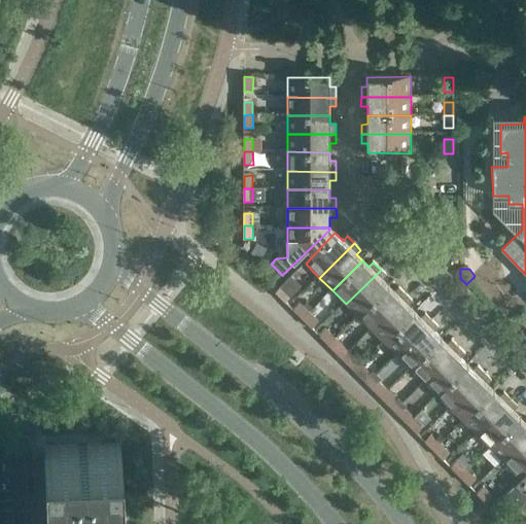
[(381,270),(346,304),(359,317),(389,287),(383,280),(387,276),(381,270)]
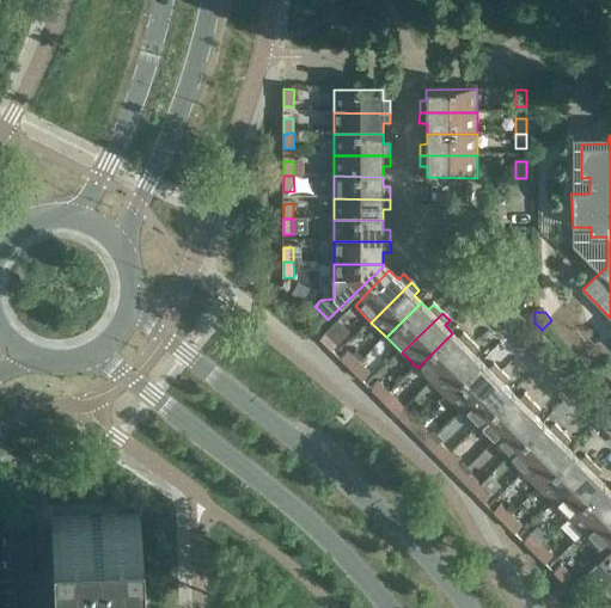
[(341,344),(329,332),(321,341),(333,351),(341,344)]
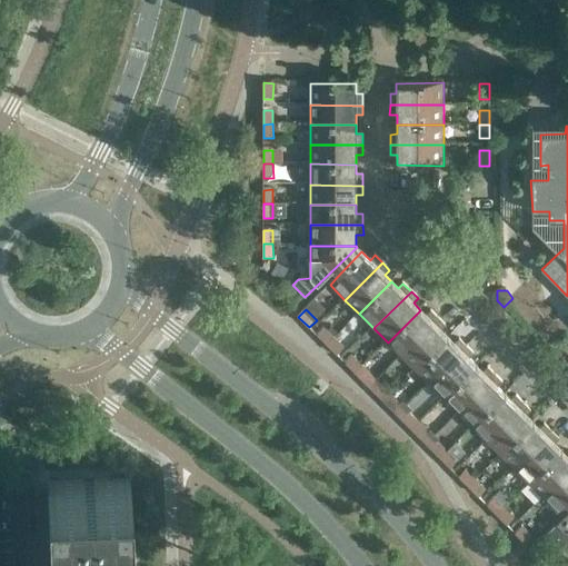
[(420,310),(388,343),(401,356),(438,319),(431,313),(427,316),(420,310)]
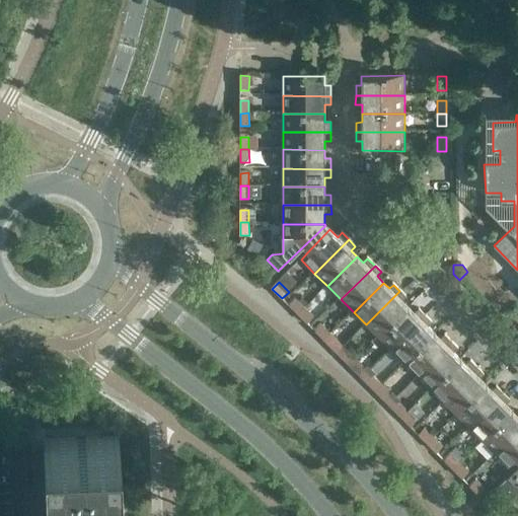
[(399,291),(366,324),(379,338),(410,308),(402,302),(407,298),(399,291)]
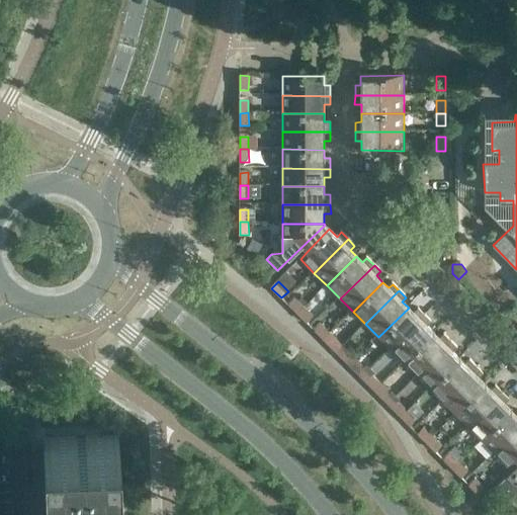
[(294,299),(288,306),(297,315),(304,309),(294,299)]
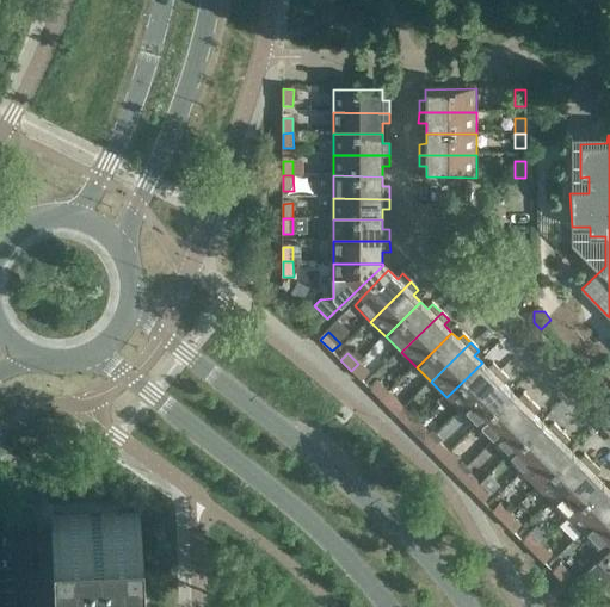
[(482,363),(447,397),(462,413),(501,373),(493,365),(488,370),(482,363)]
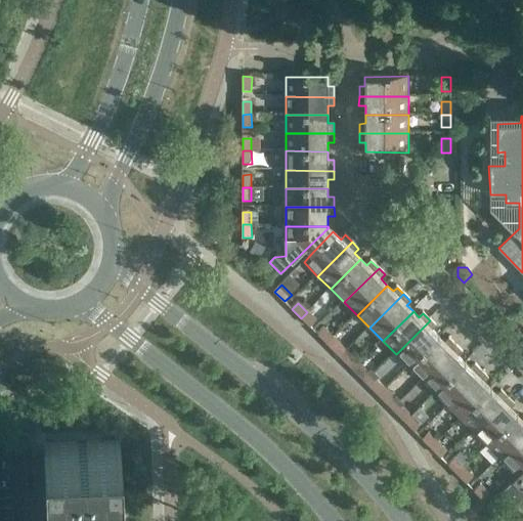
[(307,312),(301,318),(310,328),(316,321),(307,312)]
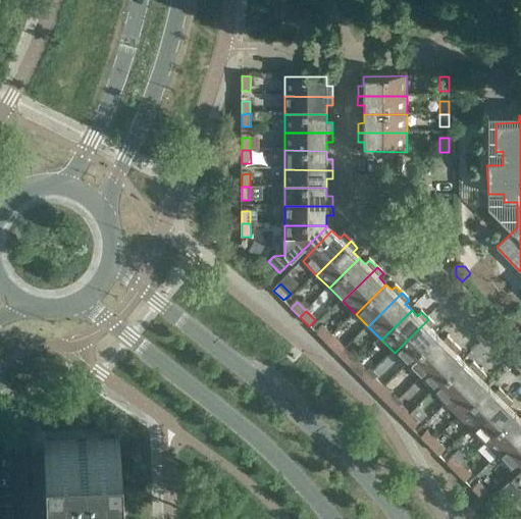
[(428,319),(395,353),(408,366),(437,335),(431,329),(434,325),(428,319)]
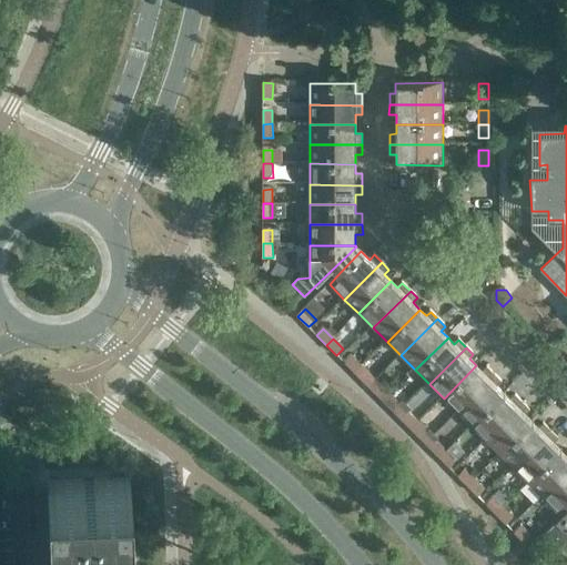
[(352,356),(345,363),(354,373),(361,366),(352,356)]
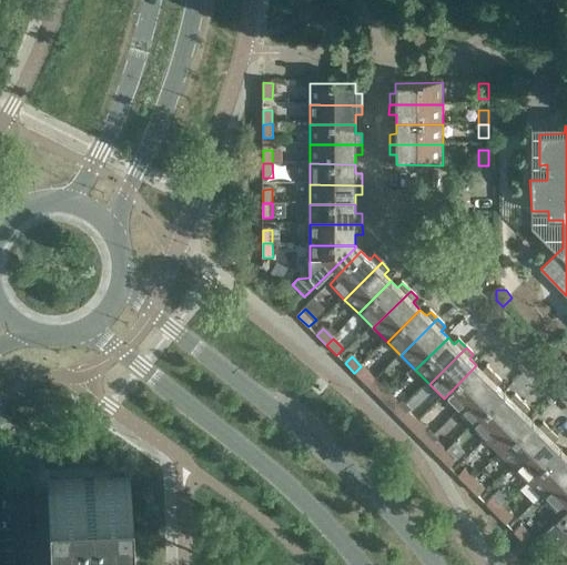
[(476,365),(444,399),(458,413),(495,376),(487,367),(483,372),(476,365)]
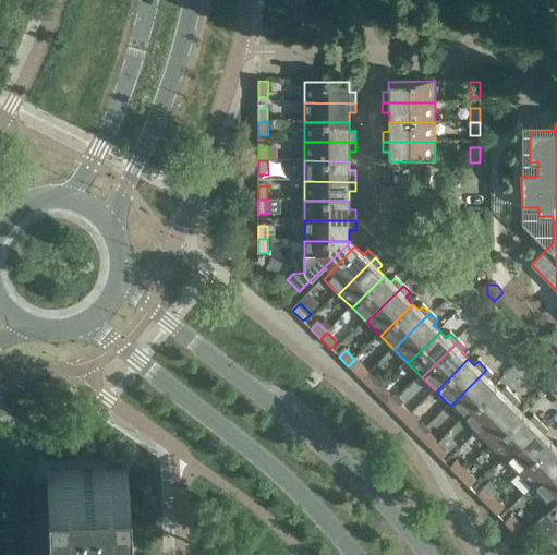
[(354,360),(348,366),(358,376),(364,370),(354,360)]
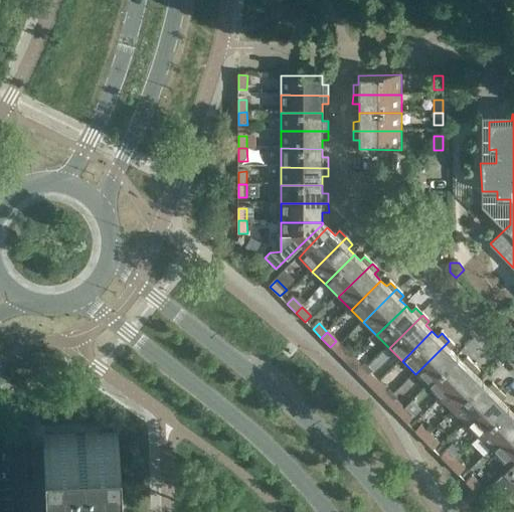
[(449,341),(415,374),(427,386),(458,357),(452,351),(456,347),(449,341)]
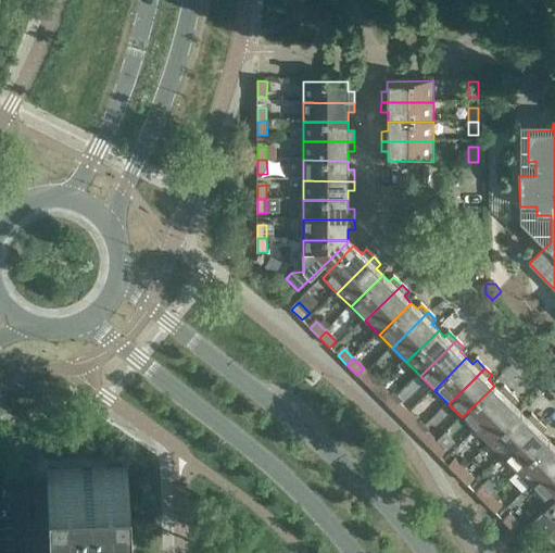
[(371,377),(365,384),(375,393),(381,387),(371,377)]
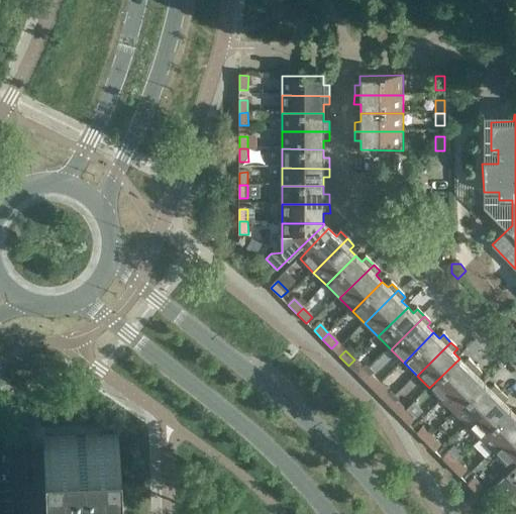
[(459,358),(429,388),(442,401),(476,367),(469,361),(466,365),(459,358)]
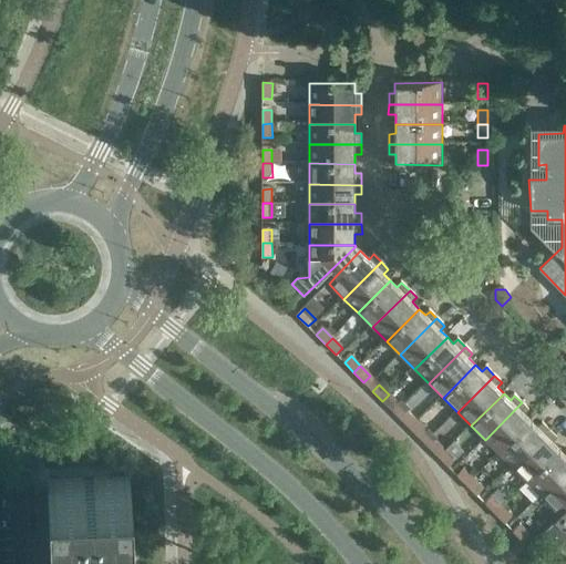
[(389,395),(382,401),(392,411),(399,404),(389,395)]
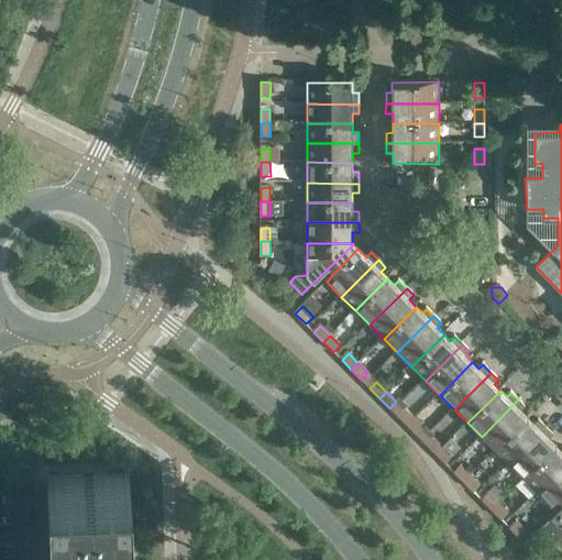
[(518,399),(482,437),(496,451),(528,419),(521,412),(526,407),(518,399)]
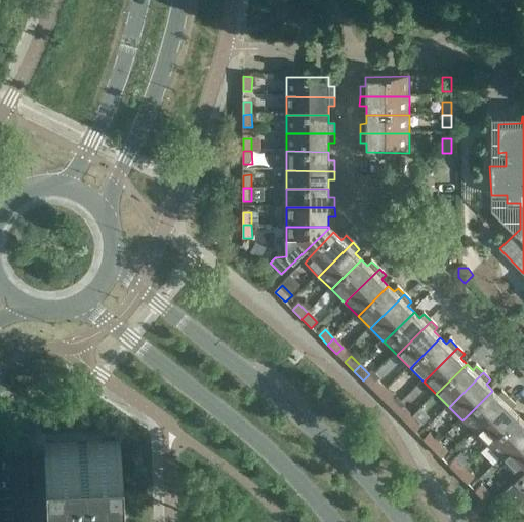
[(377,382),(371,388),(379,397),(386,391),(377,382)]
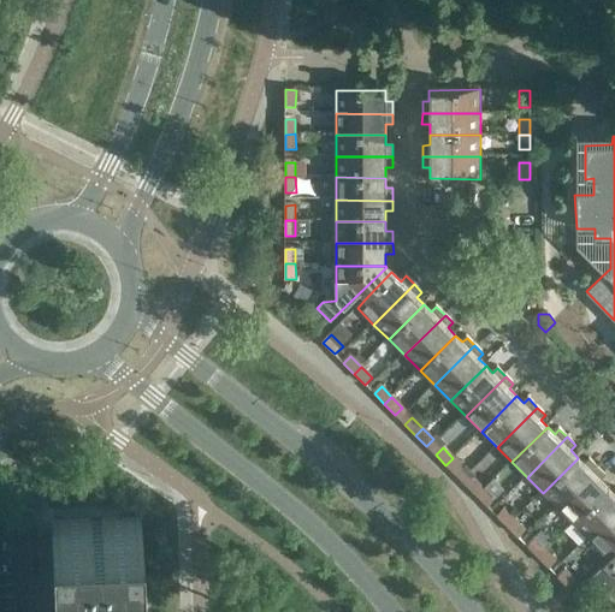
[(453,458),(445,465),(456,476),(463,469),(453,458)]
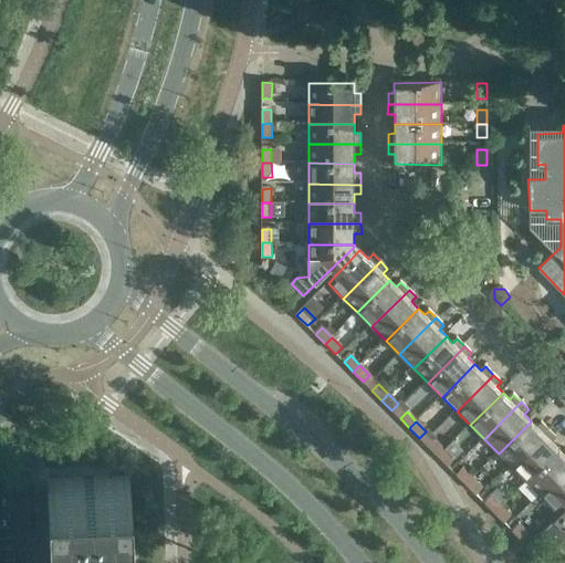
[(531,421),(499,454),(513,468),(550,431),(542,423),(537,427),(531,421)]
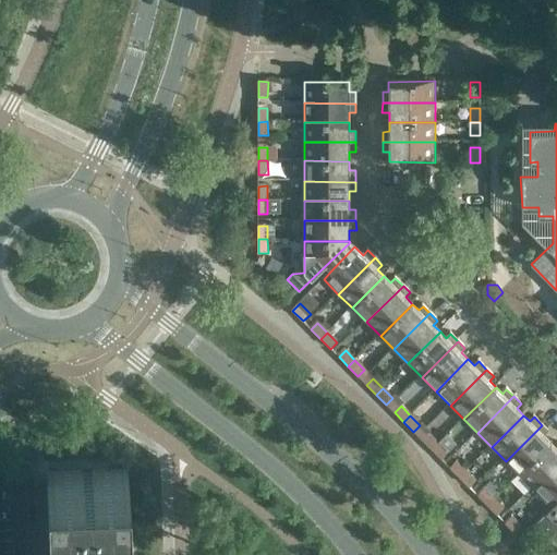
[(542,425),(506,461),(519,474),(552,443),(544,436),(548,432),(542,425)]
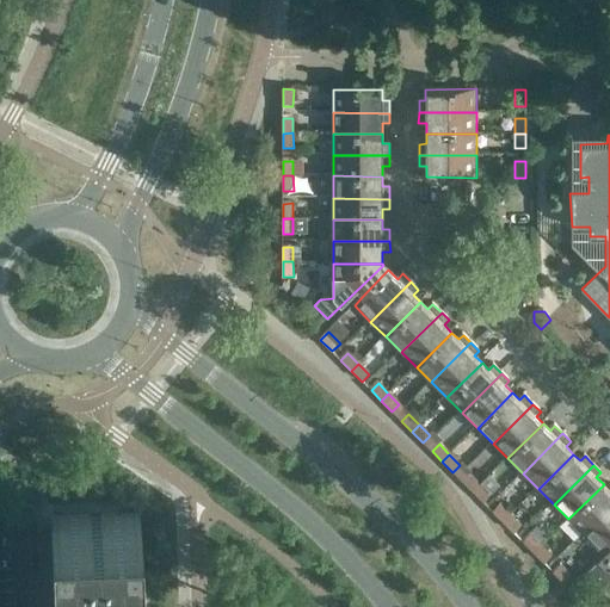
[(469,475),(462,482),(473,493),(480,485),(469,475)]
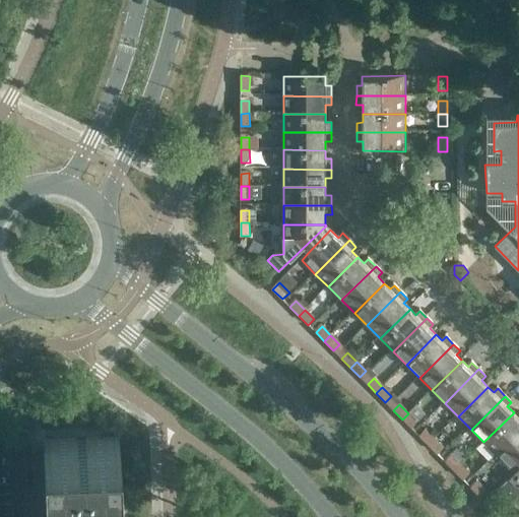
[(514,412),(483,442),(497,455),(518,432),(518,417),(514,412)]
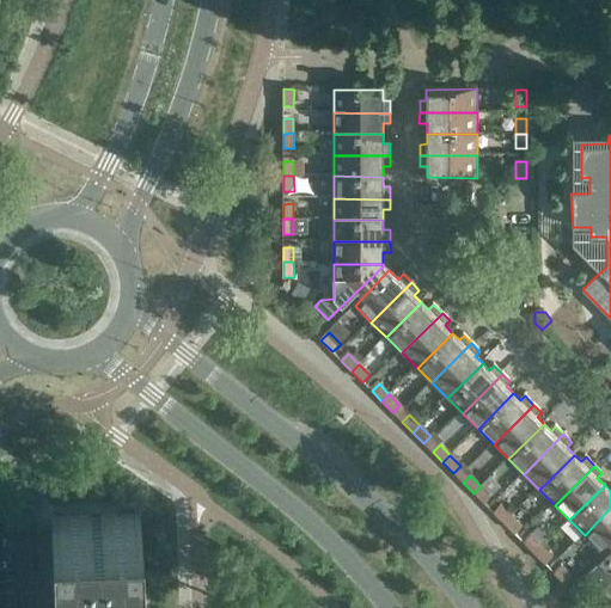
[(481,486),(474,493),(484,504),(492,497),(481,486)]
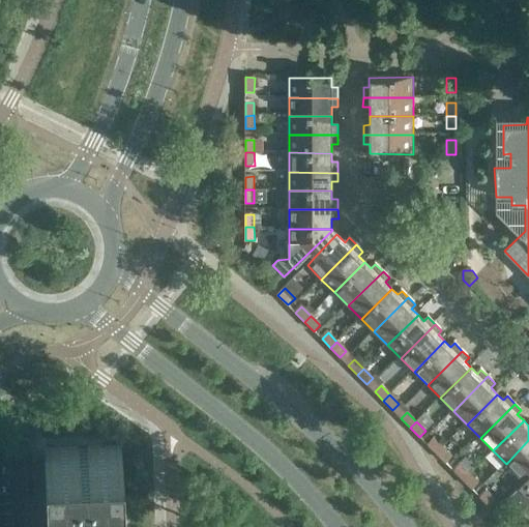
[(434,439),(428,445),(436,455),(443,448),(434,439)]
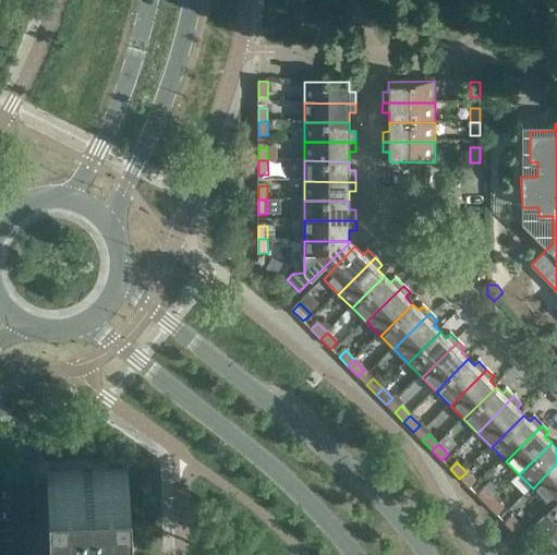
[(556,463),(533,489),(536,492),(547,503),(555,495),(556,494),(556,463)]
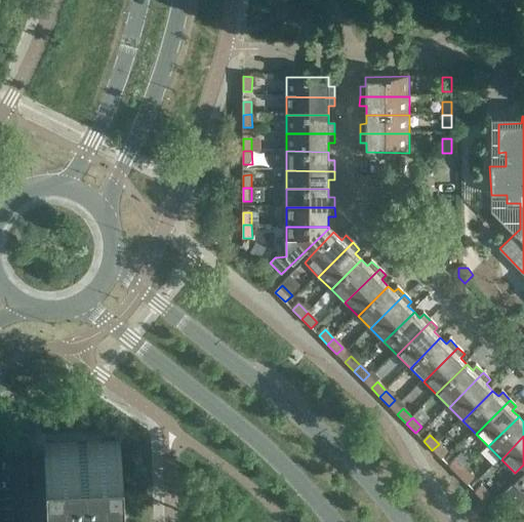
[(47,447),(49,521),(121,521),(119,445),(121,445),(121,443),(44,446),(44,448),(47,447)]
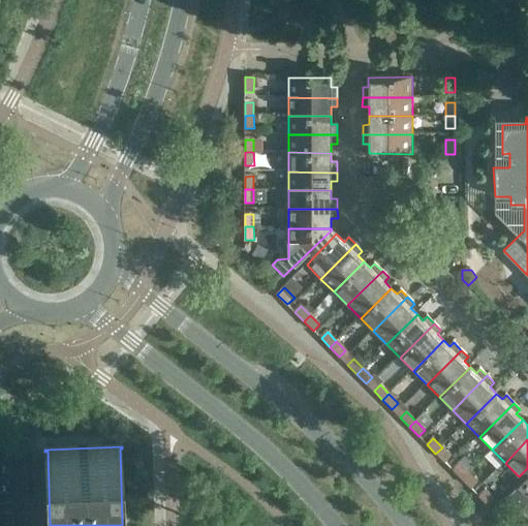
[(442,447),(435,454),(444,462),(445,462),(451,457),(442,447)]
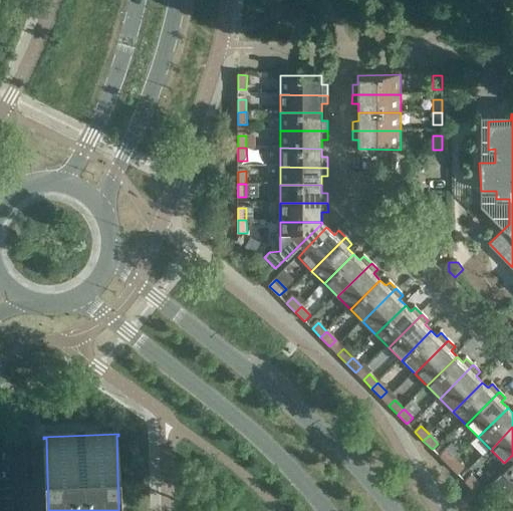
[(446,451),(440,457),(449,466),(455,460),(446,451)]
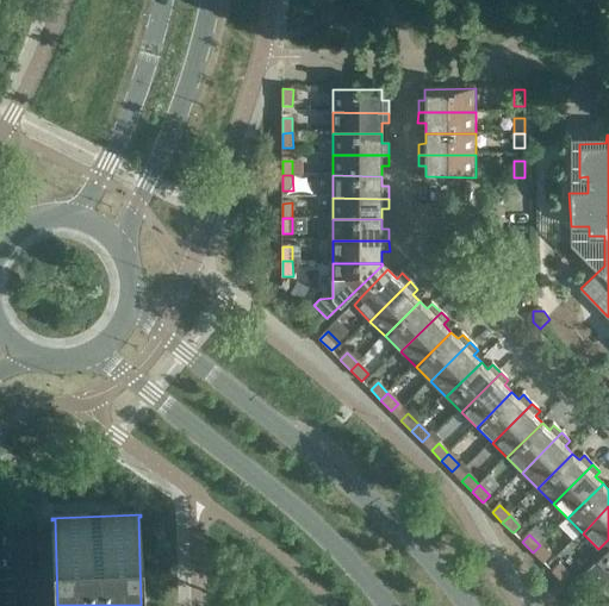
[(540,545),(533,553),(544,563),(544,562),(551,556),(540,545)]
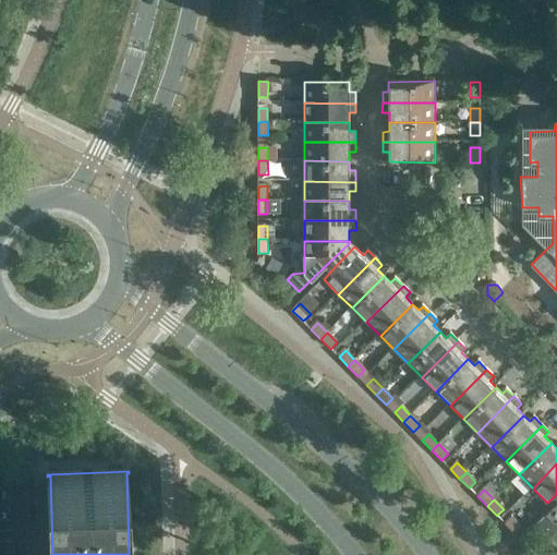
[(556,504),(535,527),(549,541),(556,535),(554,522),(556,521),(556,504)]
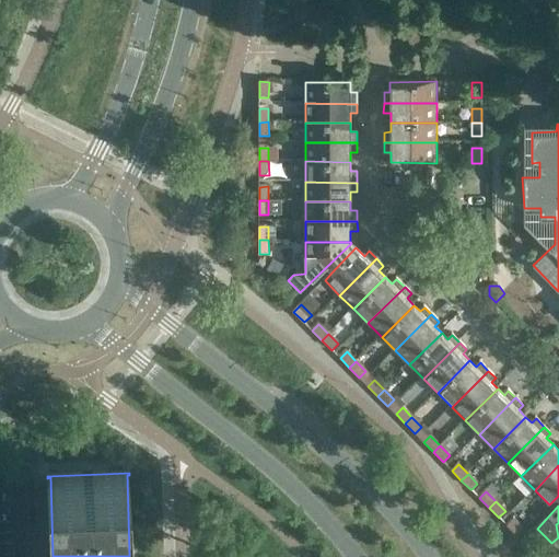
[(514,519),(508,525),(519,536),(525,530),(514,519)]
